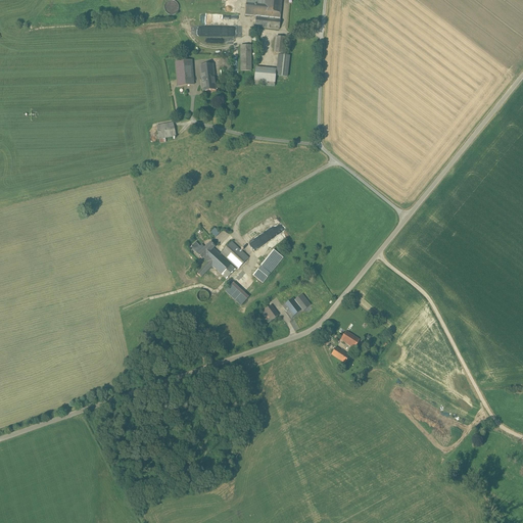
[(170,15),(177,12),(176,10),(179,9),(174,0),(172,0),(164,3),(170,15)]
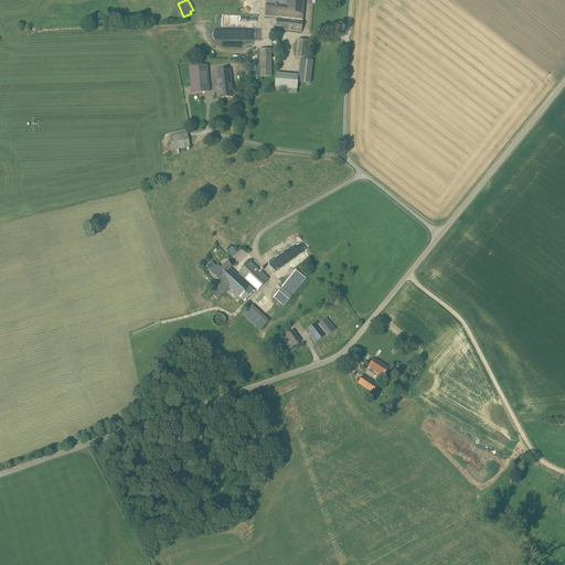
[(304,3),(287,1),(287,6),(266,3),(265,17),(277,18),(276,29),(301,31),(304,3)]
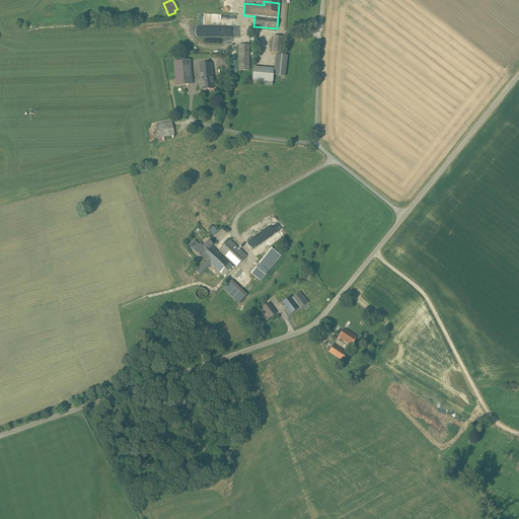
[(283,38),(274,36),(272,53),(277,53),(281,53),(283,38)]
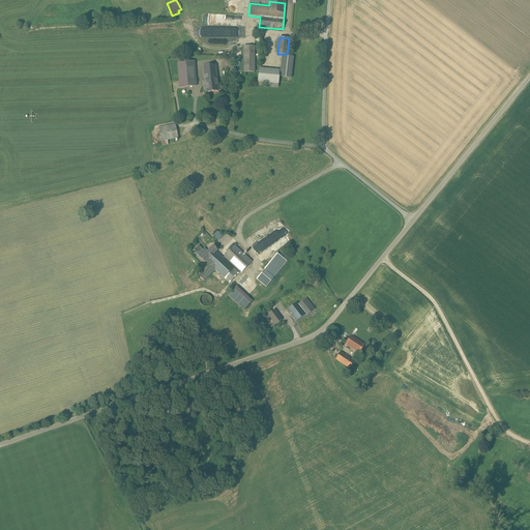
[(254,47),(244,47),(244,72),(255,72),(254,47)]
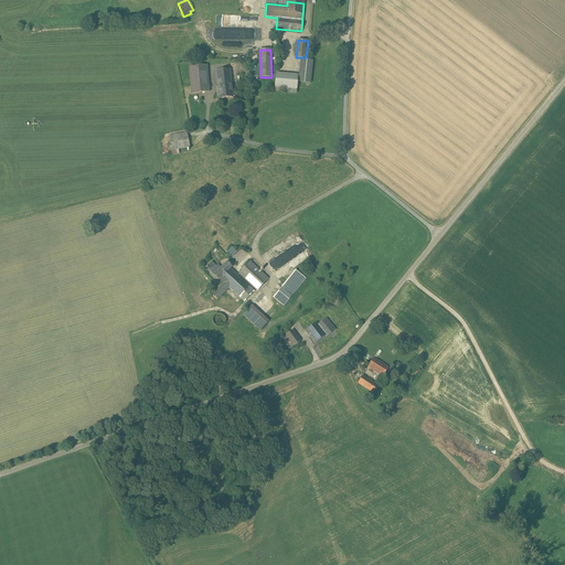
[(312,61),(301,60),(299,82),(310,83),(312,61)]
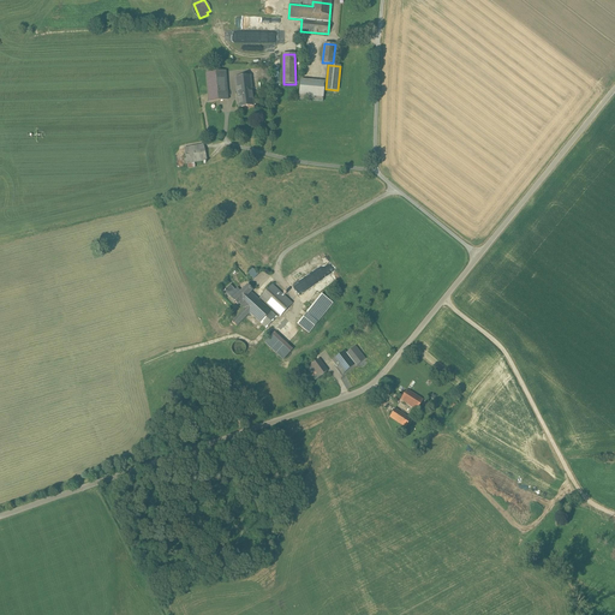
[(225,72),(207,73),(209,102),(227,100),(226,84),(225,72)]
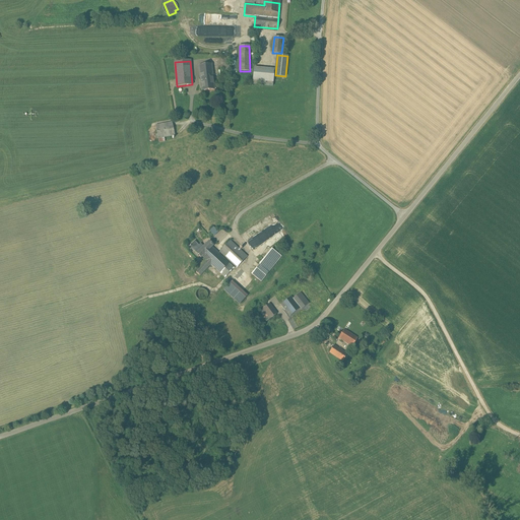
[(211,64),(199,66),(201,82),(213,80),(211,64)]
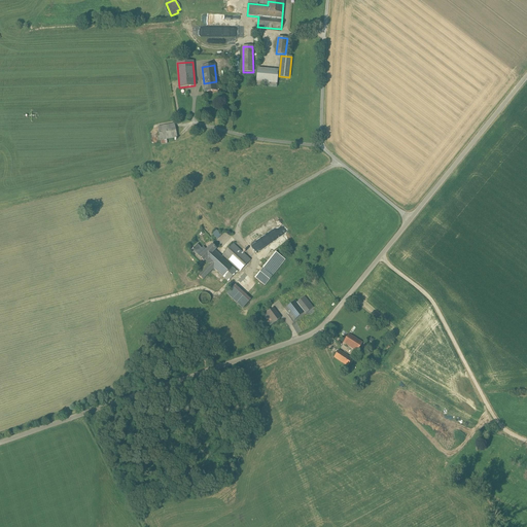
[(278,70),(257,69),(256,85),(277,88),(278,70)]
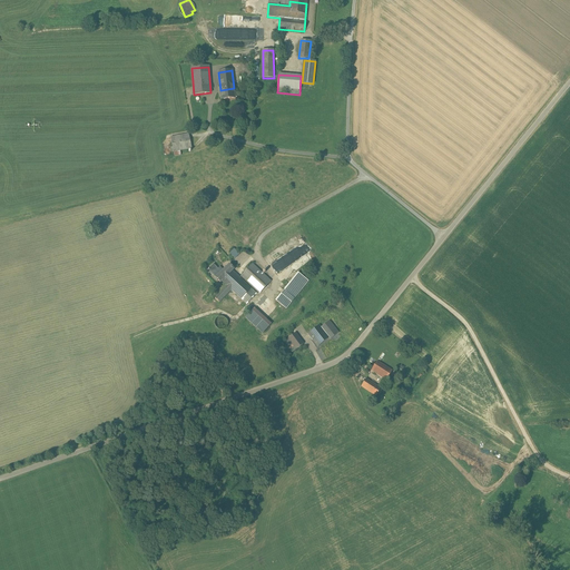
[(234,88),(220,90),(222,99),(235,98),(234,88)]
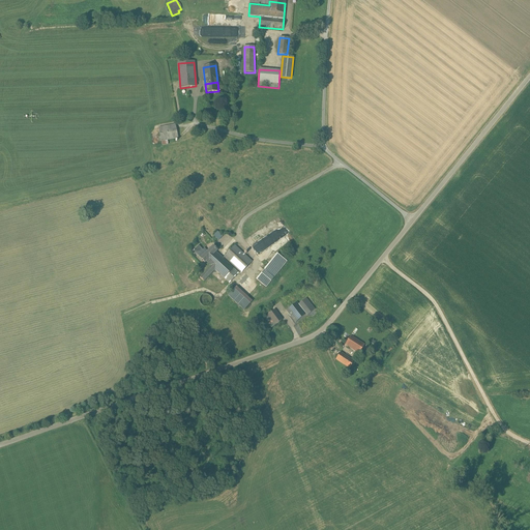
[(175,125),(158,128),(162,141),(178,138),(175,125)]
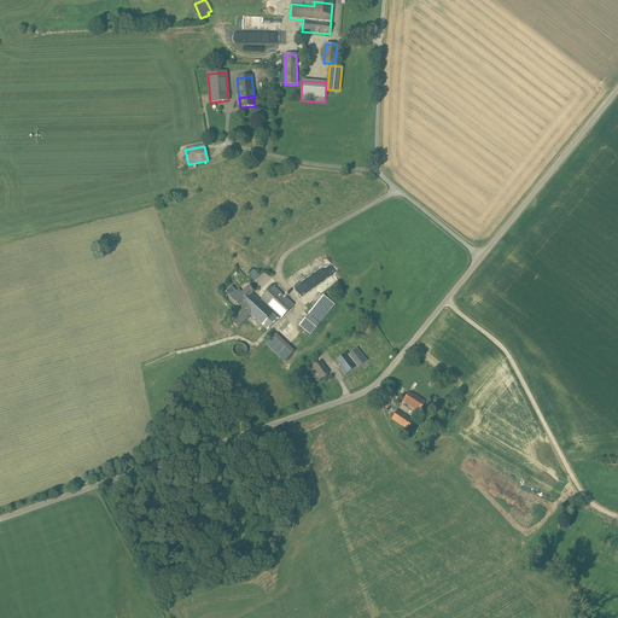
[(260,275),(254,270),(249,275),(255,281),(260,275)]
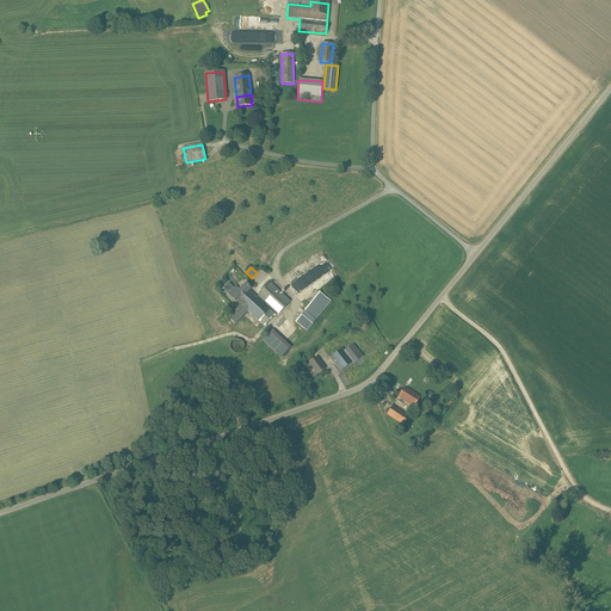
[(236,291),(229,283),(222,289),(230,297),(236,291)]
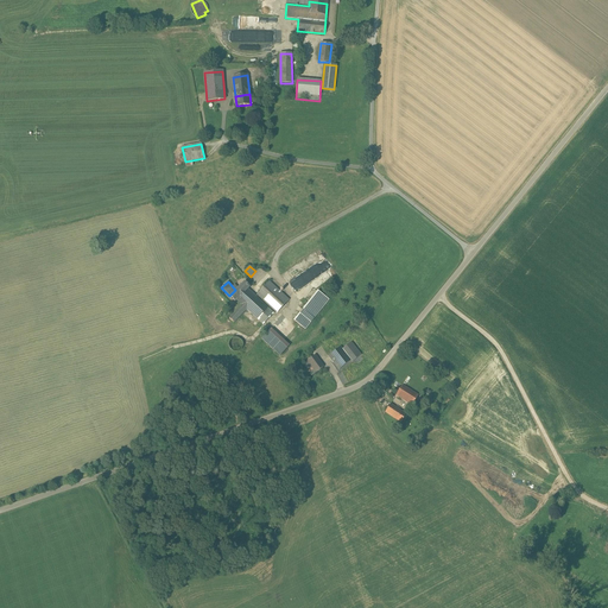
[(235,290),(229,296),(235,302),(236,301),(248,289),(249,287),(245,282),(235,290)]
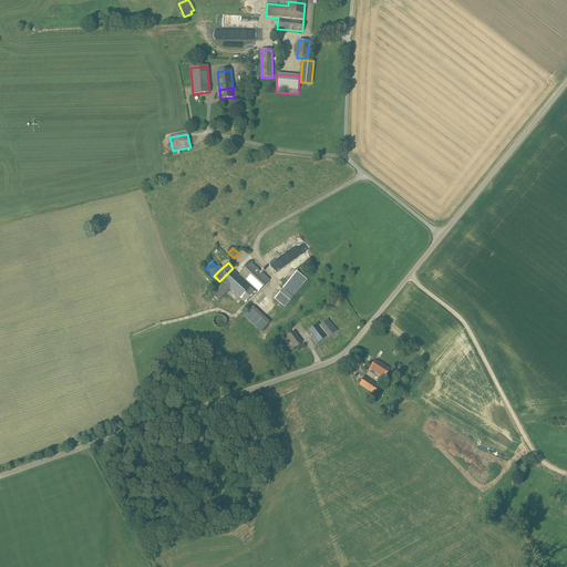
[(250,263),(239,275),(258,292),(269,280),(250,263)]
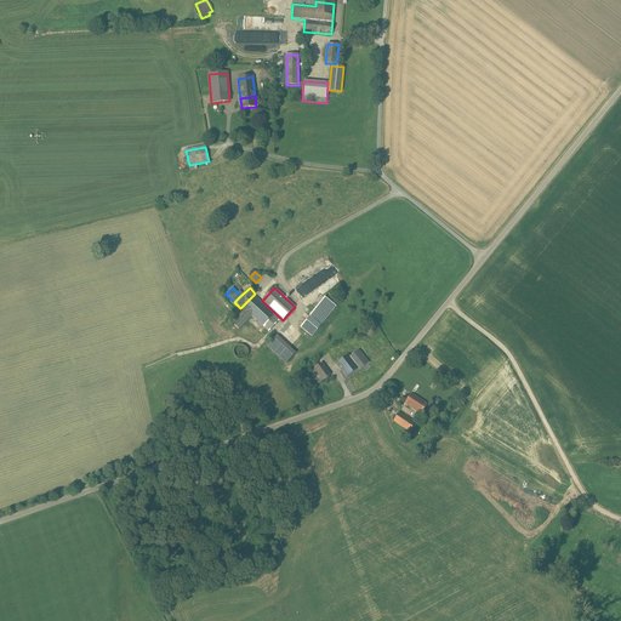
[(254,295),(241,307),(252,315),(262,326),(274,314),(254,295)]
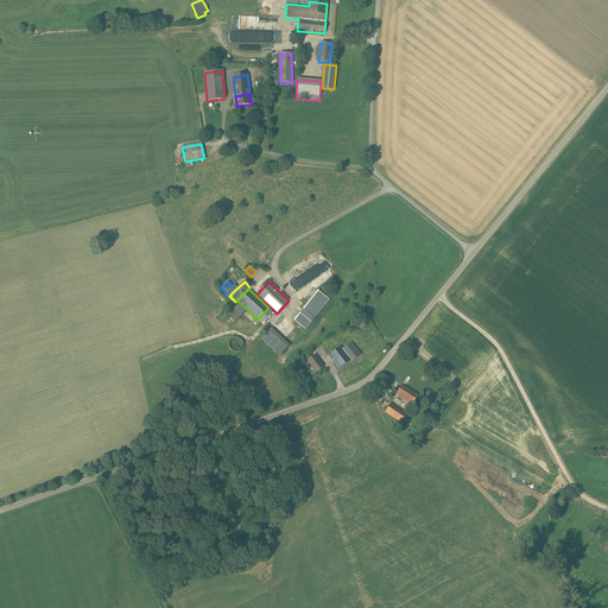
[(317,291),(293,321),(305,329),(329,299),(317,291)]
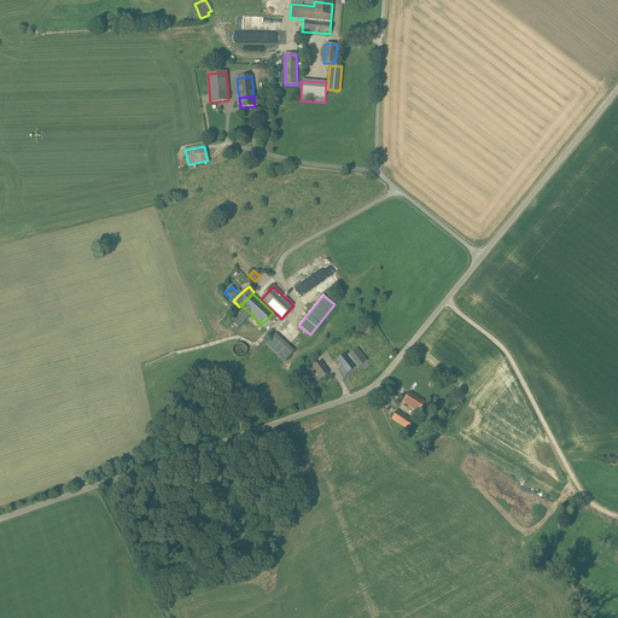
[(245,310),(233,324),(238,328),(251,314),(245,310)]
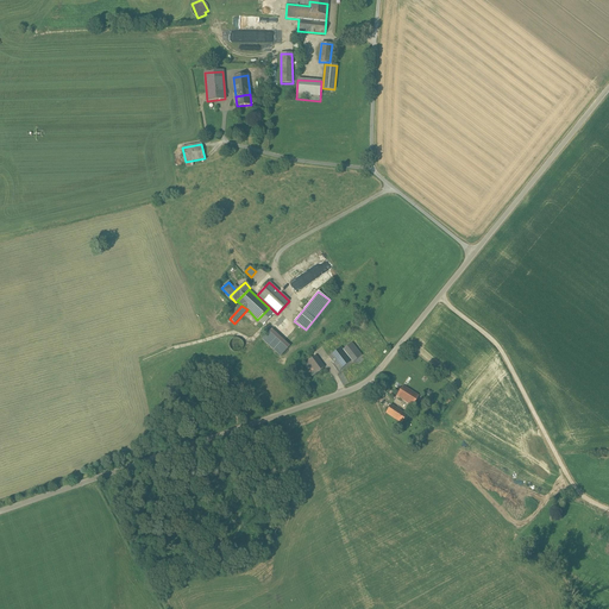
[(269,308),(257,320),(263,325),(275,314),(269,308)]
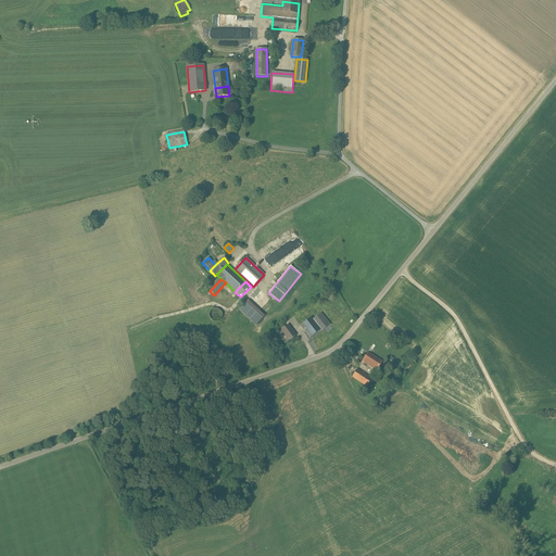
[(262,318),(245,303),(240,310),(256,325),(262,318)]
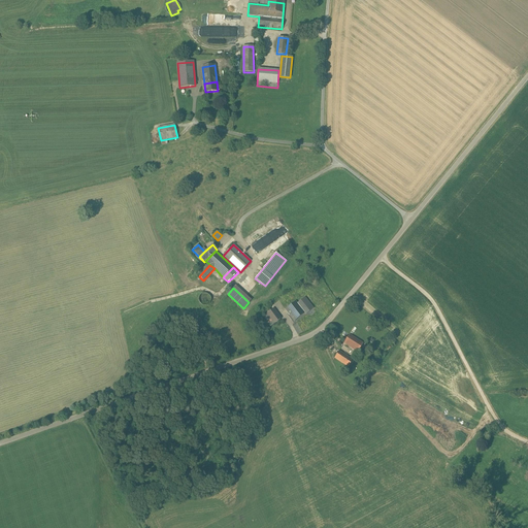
[(210,302),(211,299),(210,297),(209,295),(207,294),(204,293),(202,294),(200,295),(199,297),(198,299),(199,302),(200,304),(202,305),(205,305),(207,305),(209,304),(210,302)]
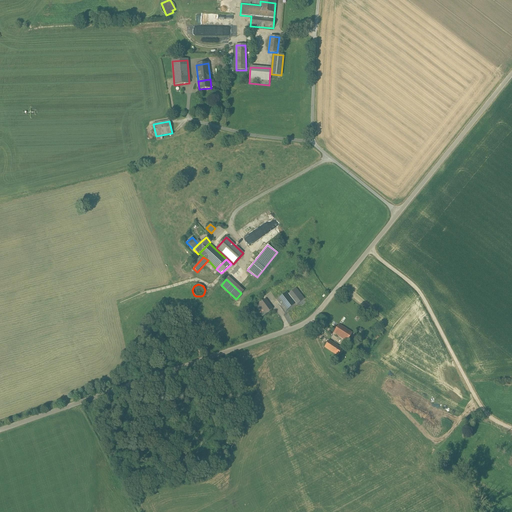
[(295,289),(288,295),(290,298),(291,298),(292,300),(295,298),(299,302),(303,299),(295,289)]
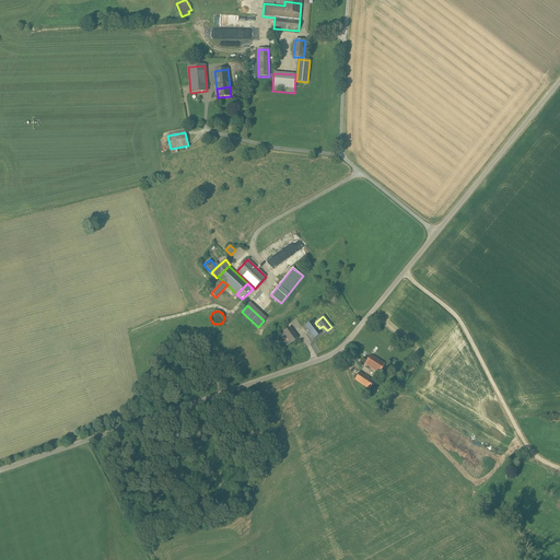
[(314,321),(303,329),(307,334),(317,326),(315,323),(314,321)]
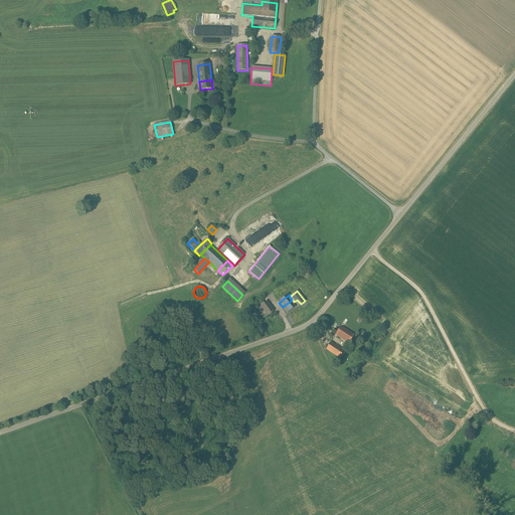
[(292,300),(283,307),(288,313),(297,306),(294,302),(293,300),(292,300)]
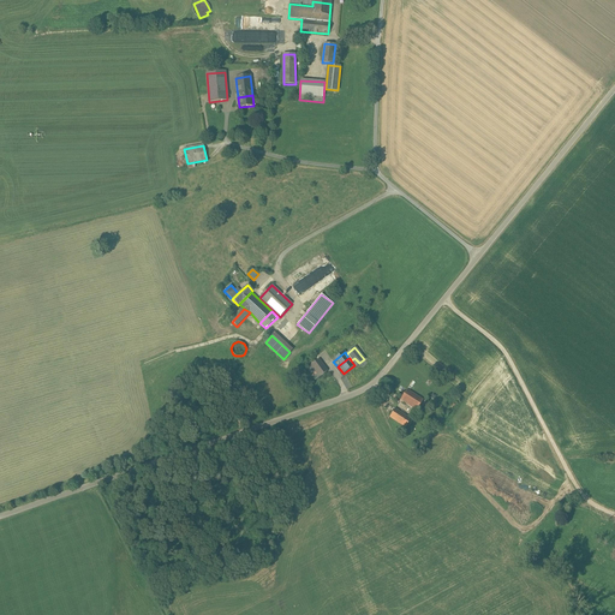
[(328,371),(318,359),(315,362),(310,365),(306,368),(316,380),(328,371)]
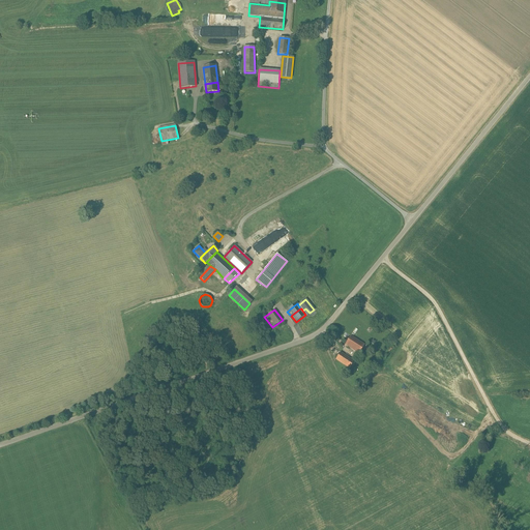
[(364,345),(351,335),(345,345),(358,354),(364,345)]
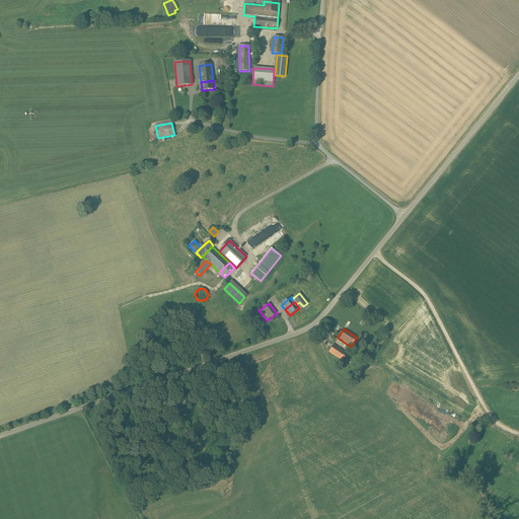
[(340,349),(332,345),(328,352),(336,356),(340,349)]
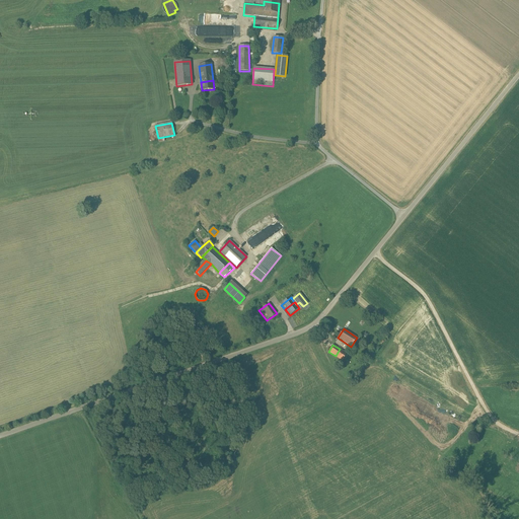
[(347,354),(340,349),(336,356),(342,361),(347,354)]
